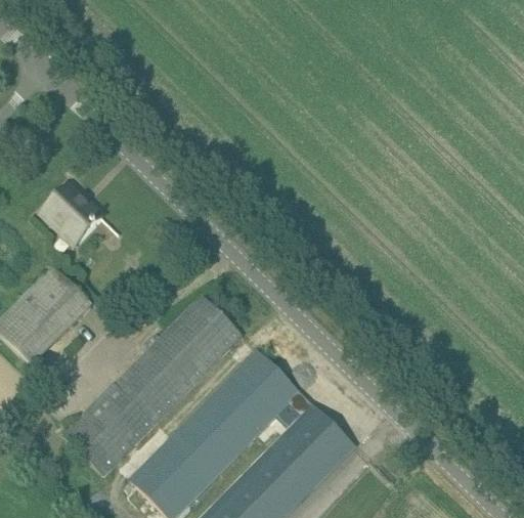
[(40,211),(49,220),(52,223),(56,218),(79,239),(101,215),(68,182),(40,211)]
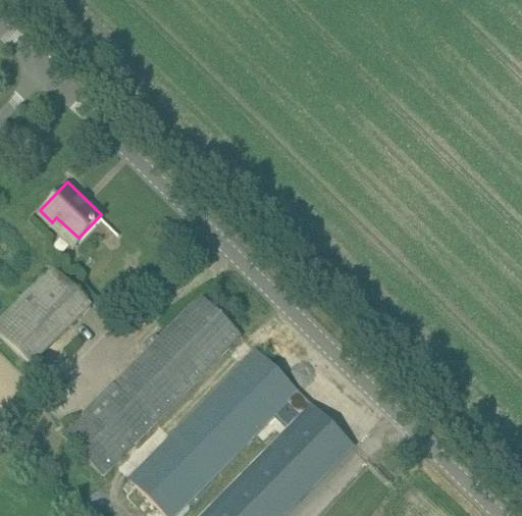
[(0,332),(31,362),(91,302),(52,264),(0,316),(0,332)]
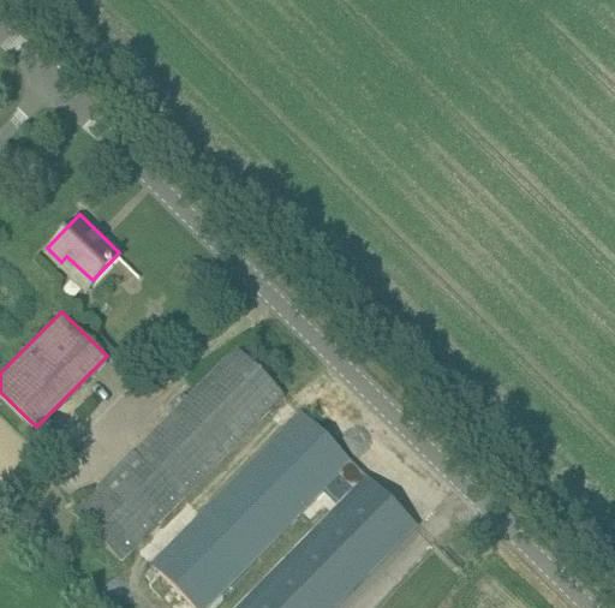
[(237,344),(220,361),(73,508),(121,555),(285,391),(237,344)]
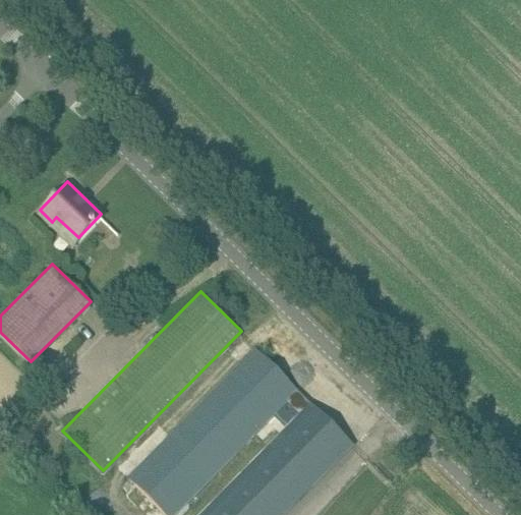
[(169,514),(283,397),(295,385),(255,345),(128,474),(135,481),(126,491),(150,514),(158,514),(164,509),(169,514)]
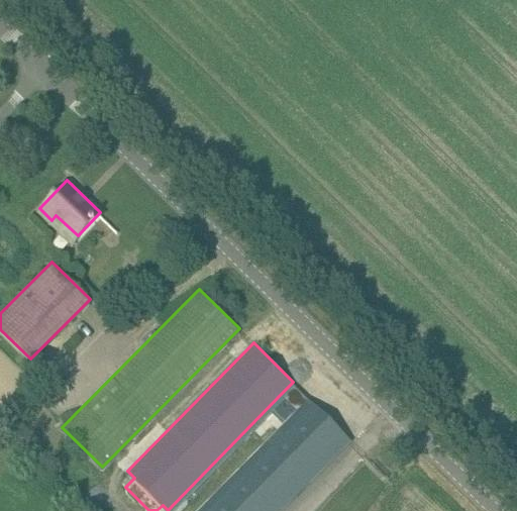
[(194,510),(276,510),(349,437),(293,382),(281,394),(295,407),(194,510)]
